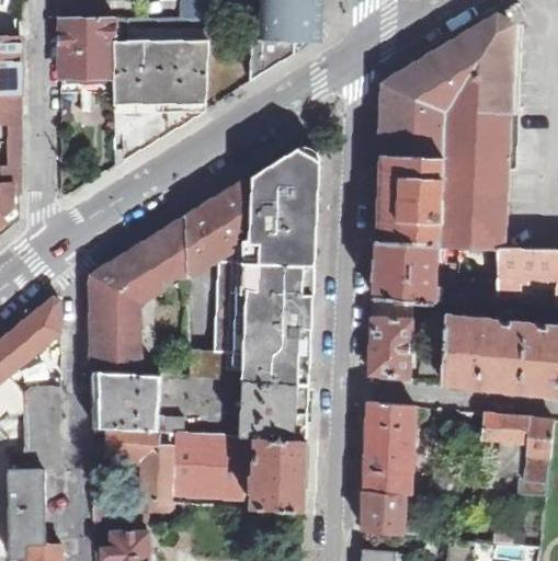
[(181,0),(181,16),(212,16),(212,0),(181,0)]
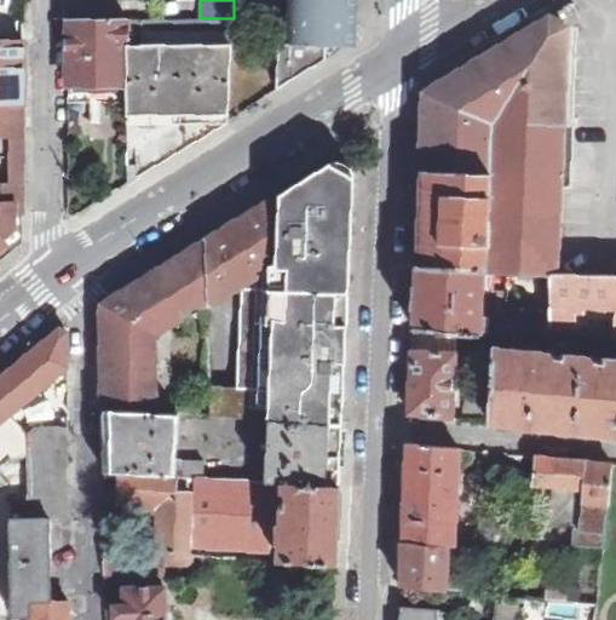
[(303,70),(324,57),(326,45),(344,45),(353,40),(353,27),(355,0),(287,0),(286,42),(277,42),(275,89),(303,70)]
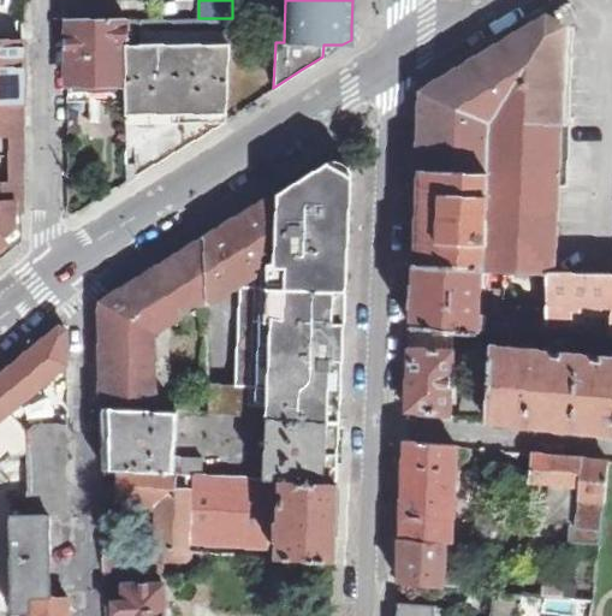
[(477,270),(547,273),(547,272),(548,272),(551,234),(551,220),(554,152),(557,61),(560,27),(544,16),(420,92),(411,262),(477,270)]
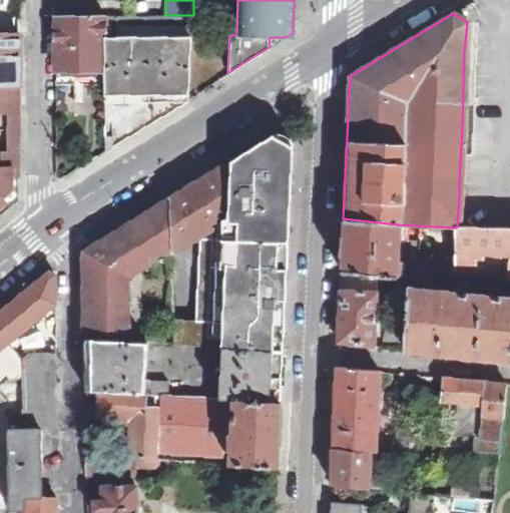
[(54,69),(103,70),(103,37),(103,15),(54,15),(54,69)]
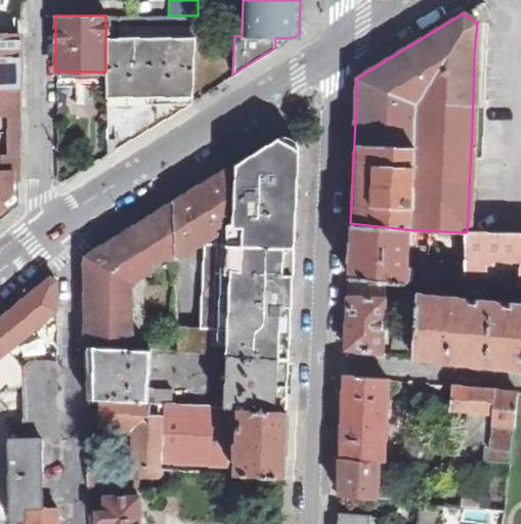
[(190,103),(198,15),(169,15),(119,15),(119,38),(105,38),(105,72),(105,86),(104,154),(190,103)]
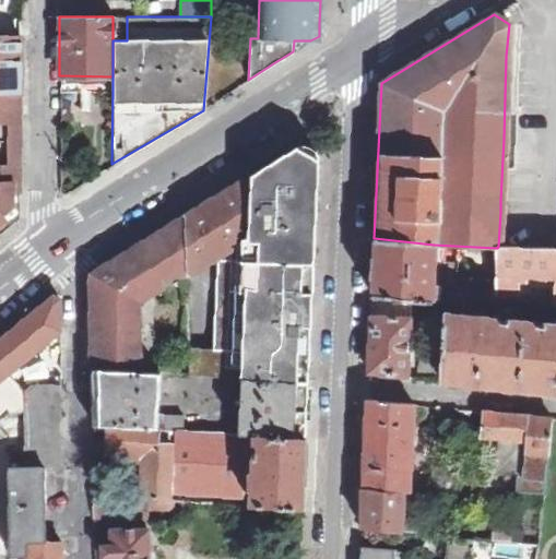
[(113,16),(113,40),(127,40),(127,16),(113,16)]
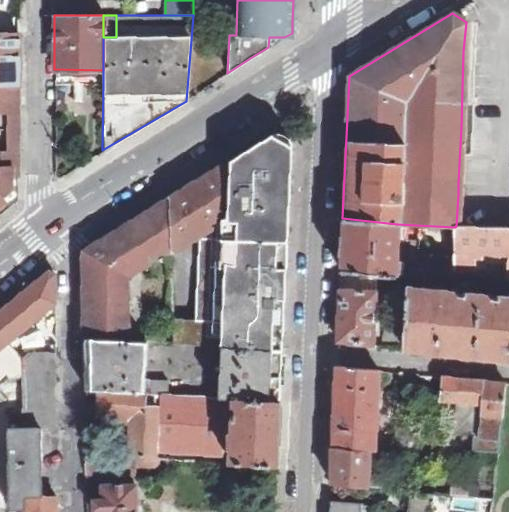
[(0,87),(8,87),(17,87),(17,34),(0,33),(0,87)]
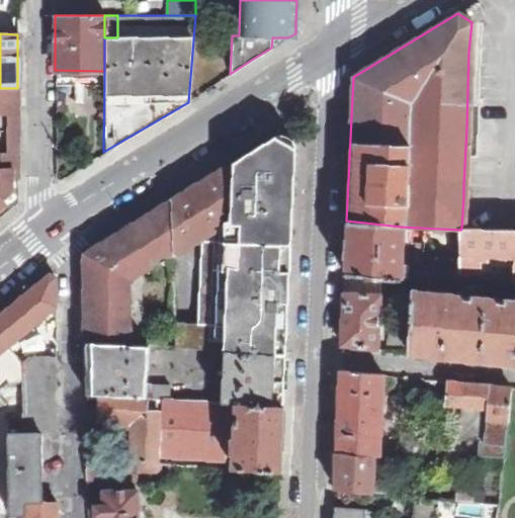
[(55,85),(104,85),(104,71),(55,70),(55,85)]
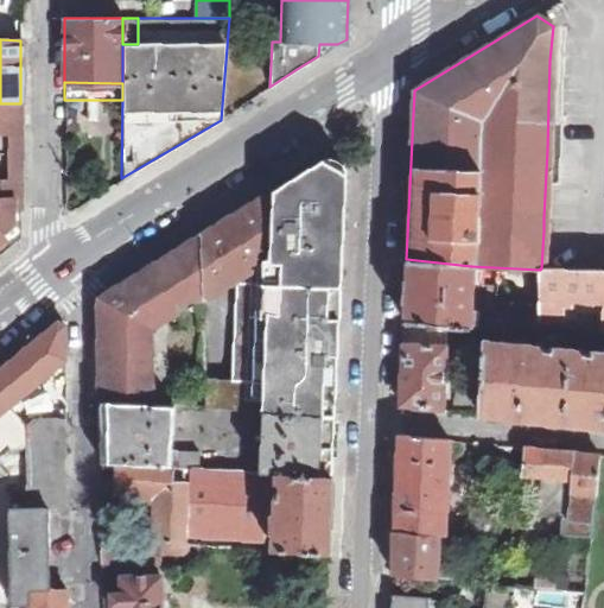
[(0,134),(10,135),(10,103),(0,103),(0,134)]
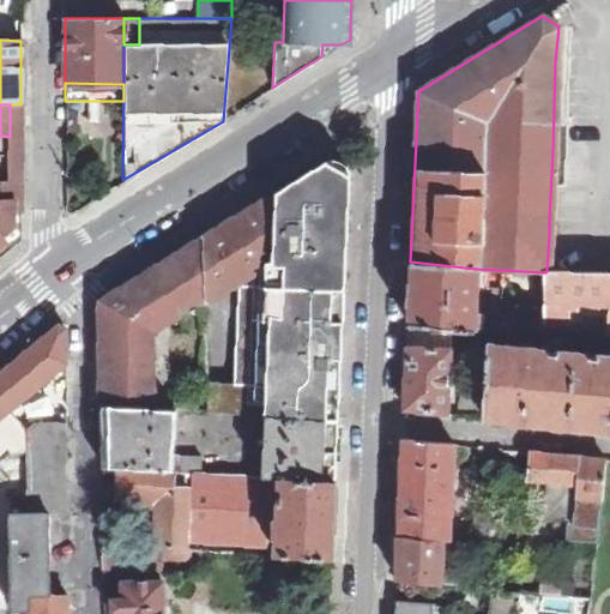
[(264,414),(337,417),(344,271),(348,175),(322,163),(307,173),(200,238),(203,294),(203,298),(231,280),(237,281),(233,378),(205,377),(204,410),(264,414)]
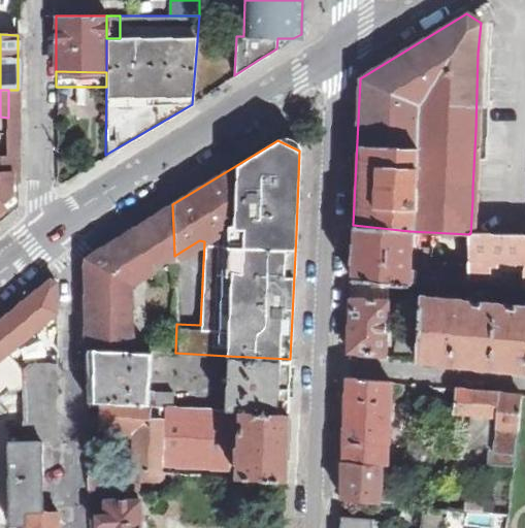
[(0,212),(6,207),(1,202),(11,194),(11,172),(18,172),(18,163),(18,157),(0,156),(0,212)]
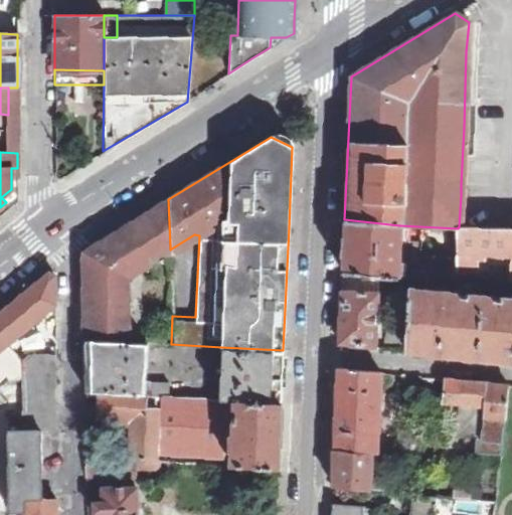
[(83,340),(114,342),(114,276),(123,275),(145,261),(145,253),(170,254),(170,249),(170,246),(168,199),(147,213),(147,218),(138,218),(82,253),(83,259),(86,262),(86,275),(83,275),(83,340)]
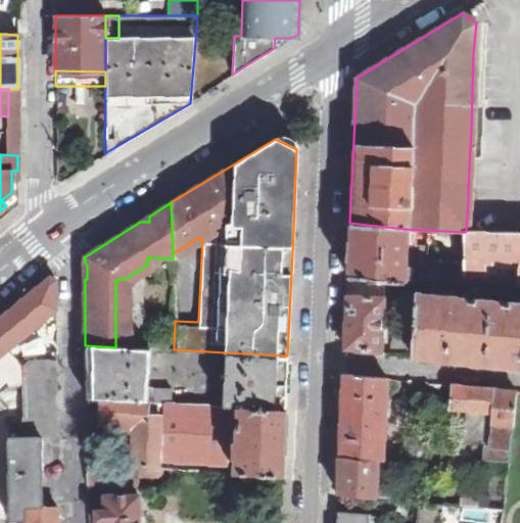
[(402,282),(406,229),(349,223),(348,244),(346,276),(361,278),(402,282)]
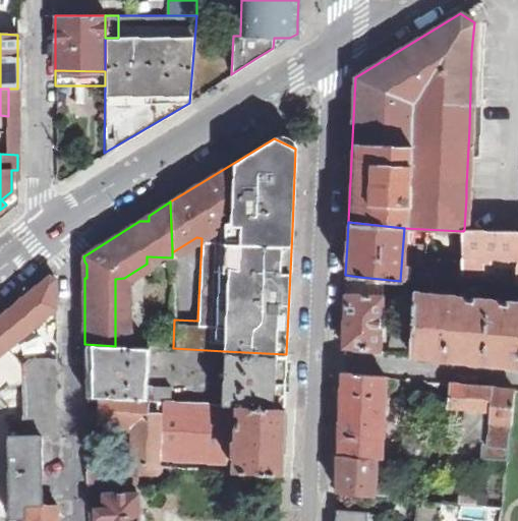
[(463,230),(463,231),(460,277),(517,282),(517,232),(464,230),(463,230)]
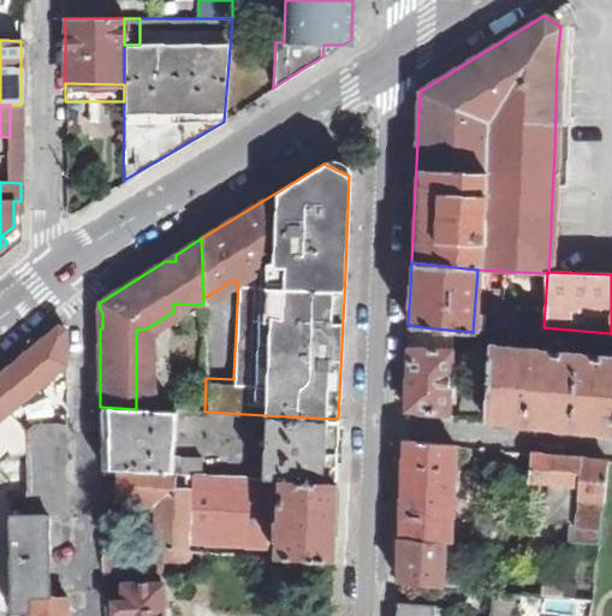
[(425,327),(408,325),(408,341),(404,409),(445,414),(449,354),(428,351),(429,335),(425,335),(425,327)]
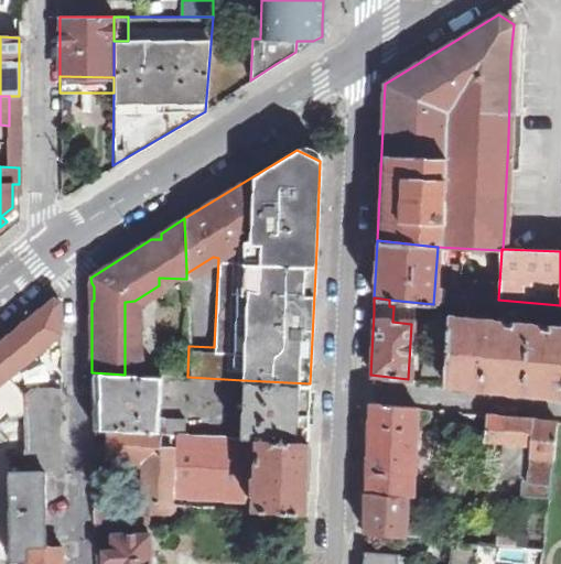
[(0,381),(58,333),(58,302),(52,300),(0,342),(0,381)]
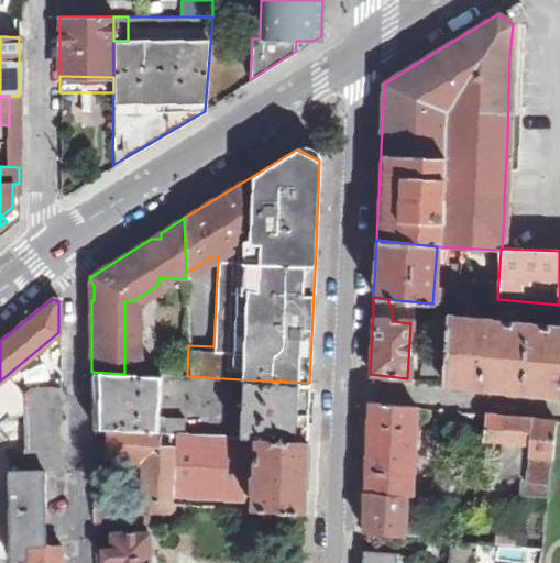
[(124,374),(134,374),(134,300),(124,301),(124,374)]
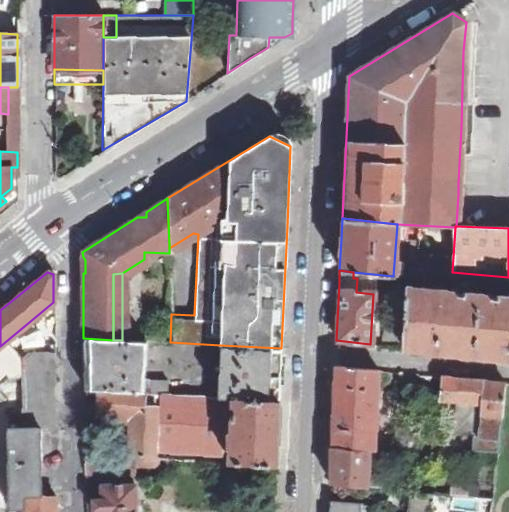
[(403,315),(402,348),(473,355),(476,295),(405,287),(403,315)]
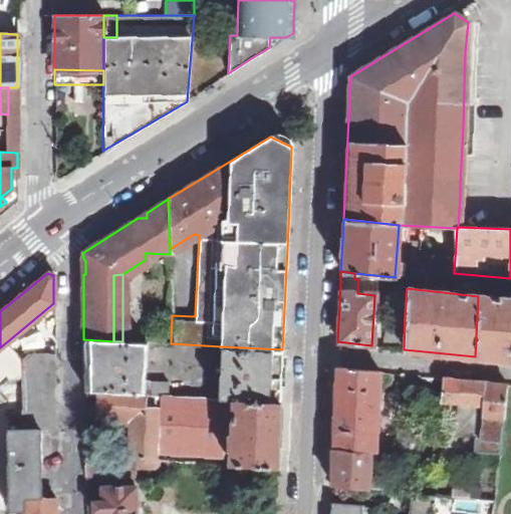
[(510,299),(478,296),(475,356),(510,359),(510,299)]
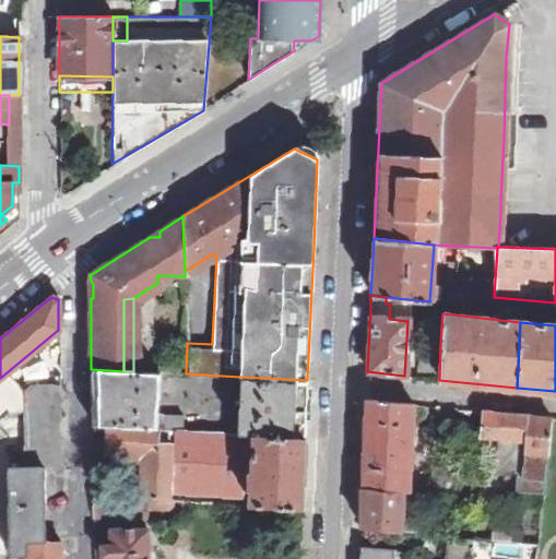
[(415,377),(439,380),(440,344),(417,342),(415,377)]
